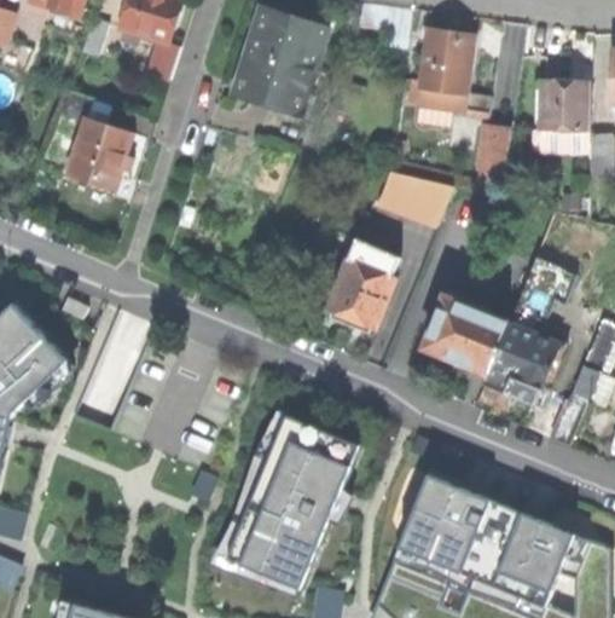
[(29,0),(27,10),(42,15),(44,11),(62,16),(63,10),(79,15),(82,0),(29,0)]
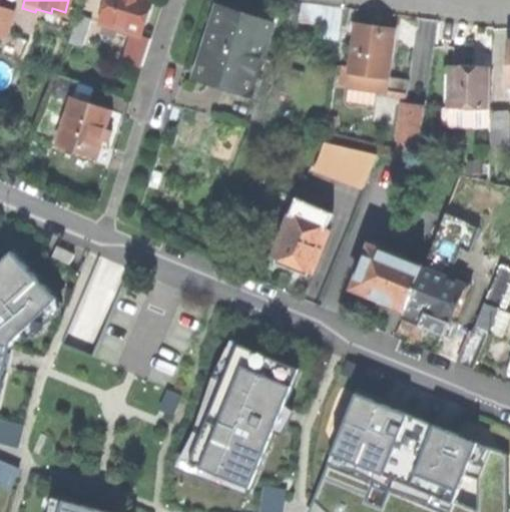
[(105,0),(98,22),(100,23),(114,27),(127,31),(139,35),(150,0),(105,0)]
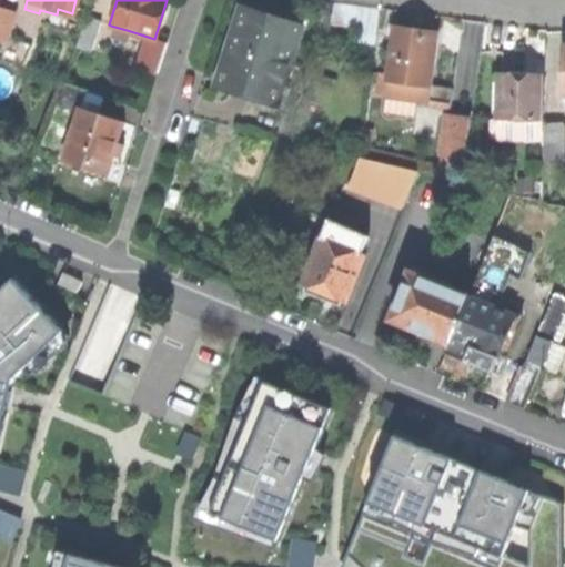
[(357,39),(374,41),(380,7),(364,4),(357,39)]
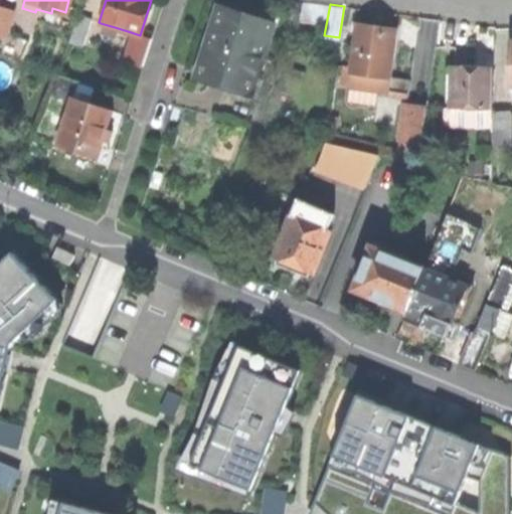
[(11,9),(0,5),(0,37),(2,38),(11,9)]
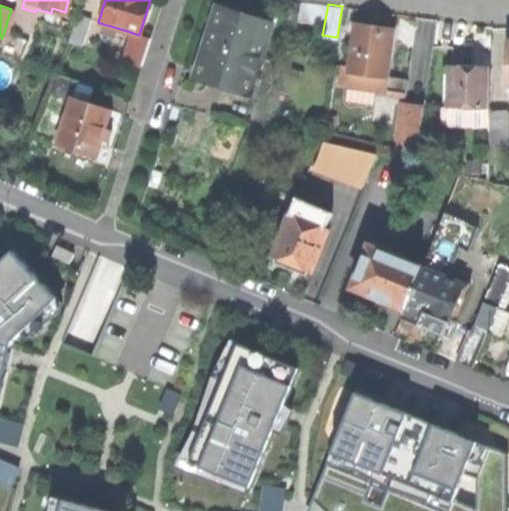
[(217,8),(196,74),(248,91),(270,24),(240,15),(217,8)]
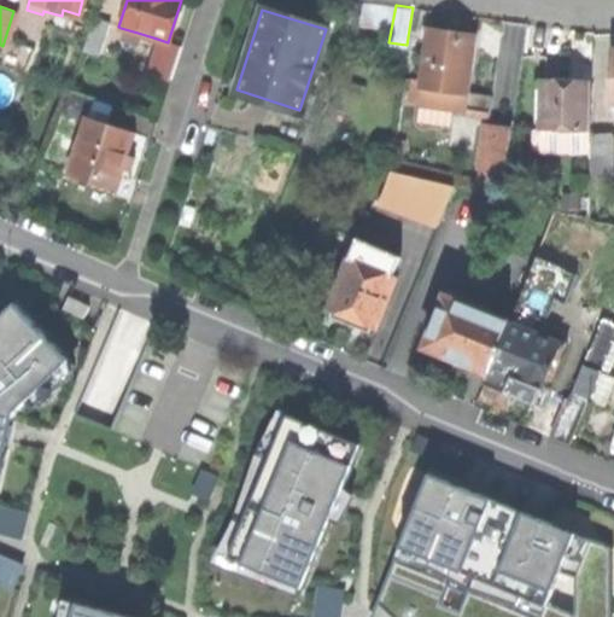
[(81,51),(99,57),(109,23),(91,18),(81,51)]
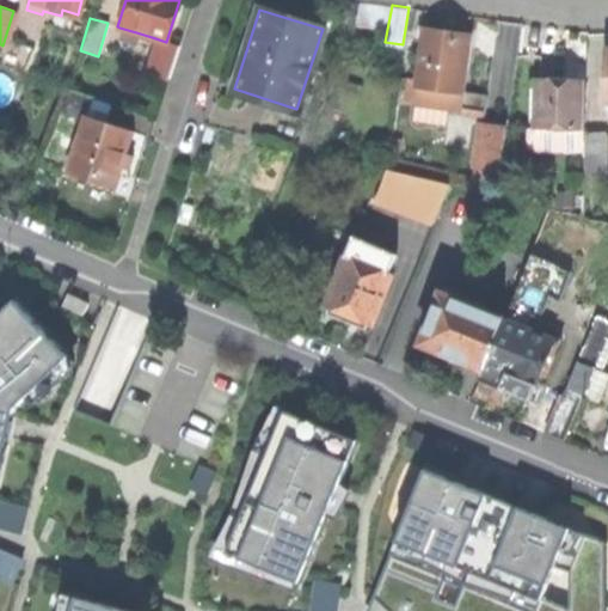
[(134,41),(136,32),(120,28),(117,38),(133,43),(134,41)]
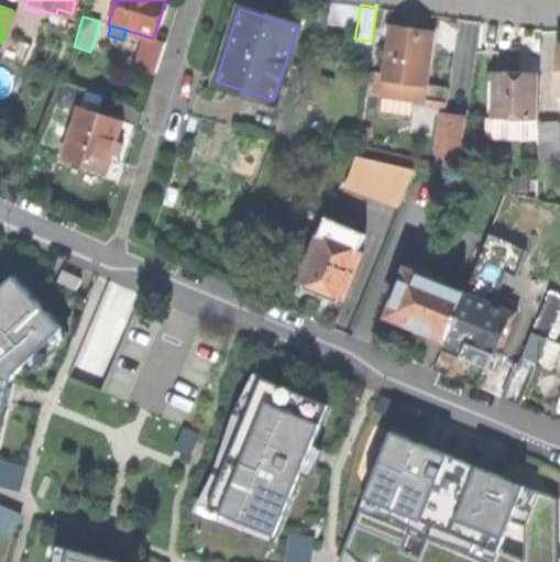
[(410,30),(390,26),(383,73),(382,80),(426,86),(434,32),(410,30)]
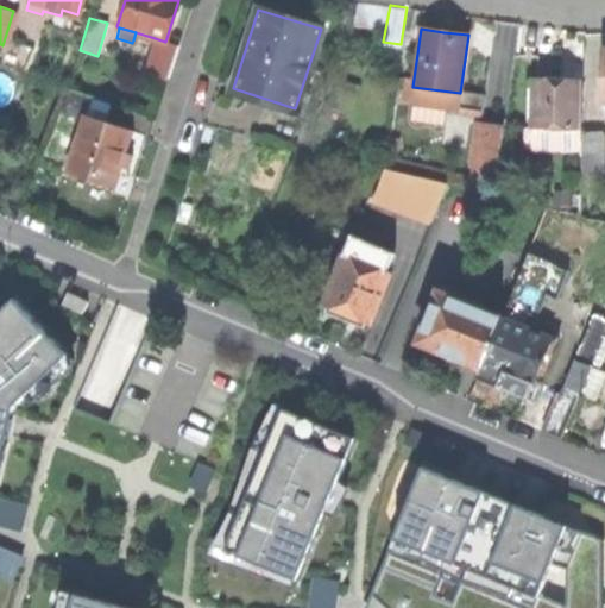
[(149,45),(151,37),(136,32),(133,41),(149,45)]
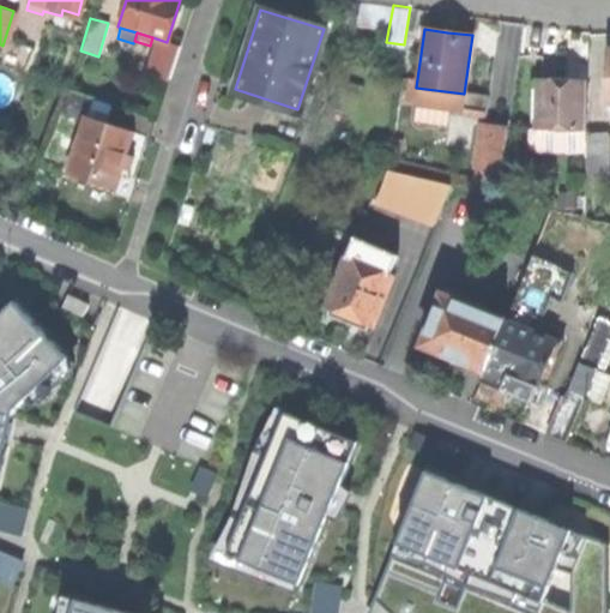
[(179,47),(167,42),(155,77),(168,82),(179,47)]
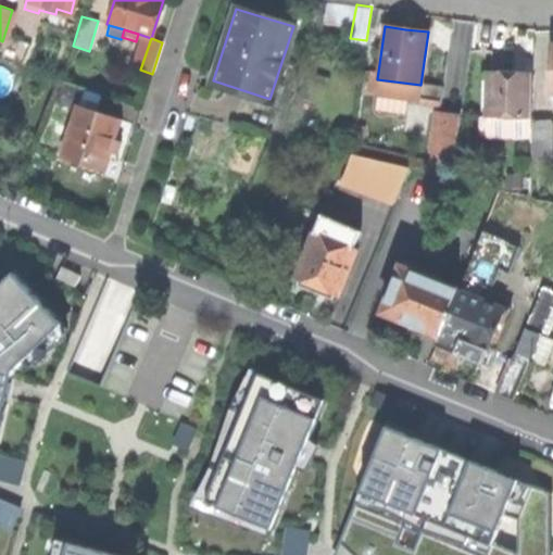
[(364,91),(376,93),(377,79),(378,72),(367,71),(364,91)]
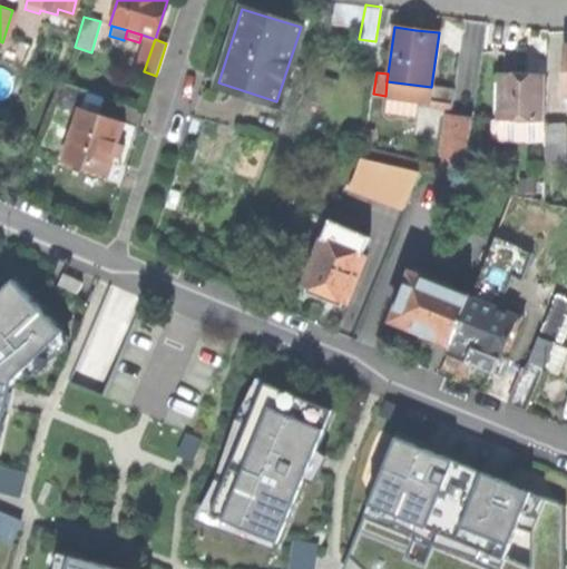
[(501,121),(544,123),(545,75),(520,74),(501,74),(501,121)]
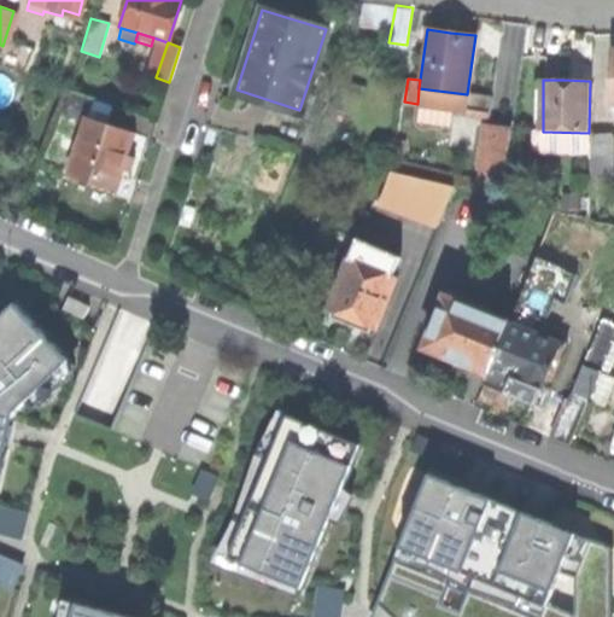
[(466,110),(467,94),(419,88),(417,104),(466,110)]
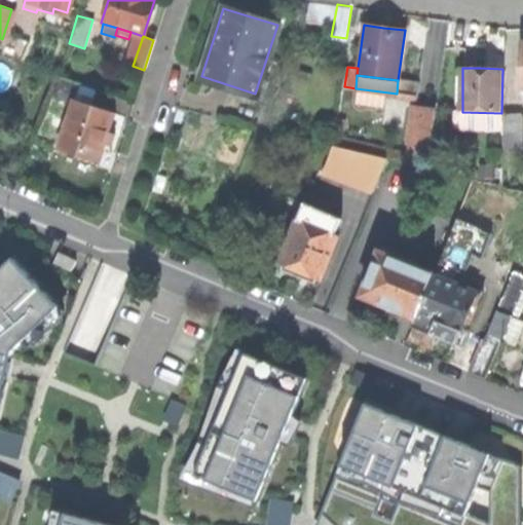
[(50,98),(70,104),(72,99),(77,81),(58,76),(50,98)]
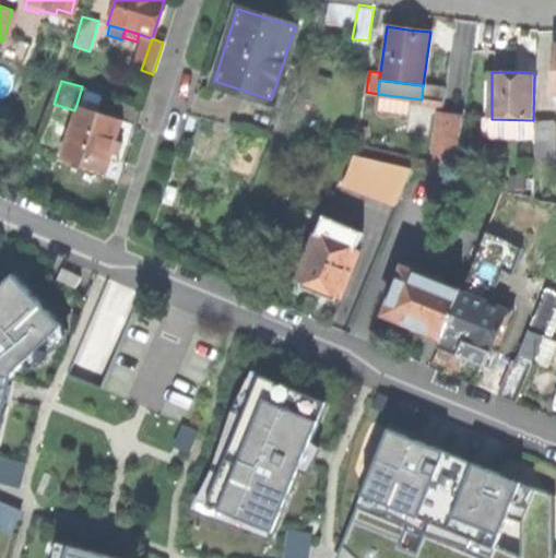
[(442,88),(423,85),(422,99),(440,102),(442,88)]
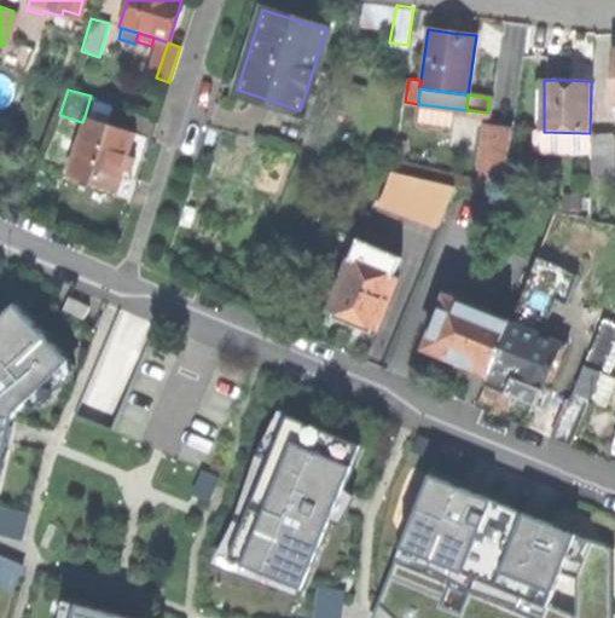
[(134,132),(85,116),(82,122),(67,175),(91,183),(116,191),(134,132)]
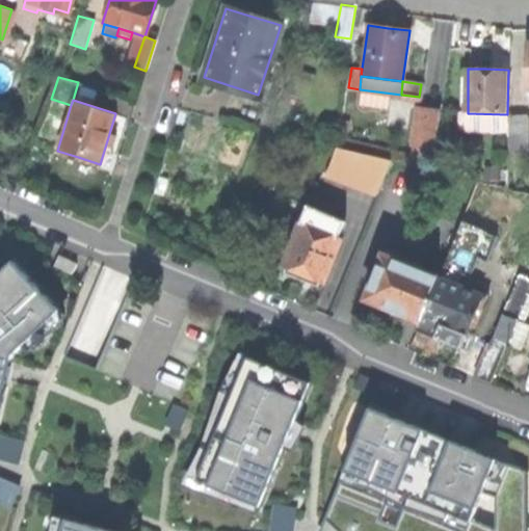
[(441,112),(418,109),(412,148),(435,151),(441,112)]
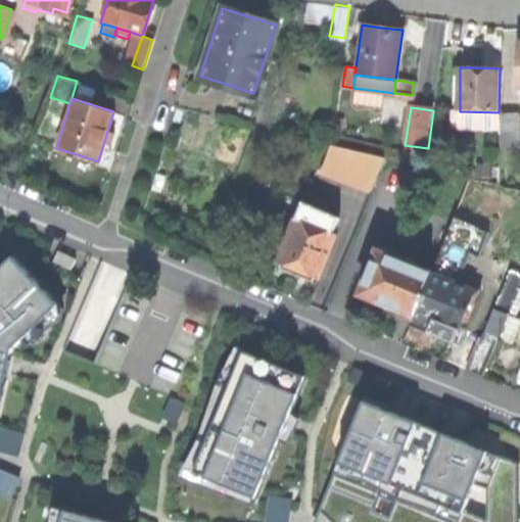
[(499,112),(499,148),(516,148),(517,112),(499,112)]
